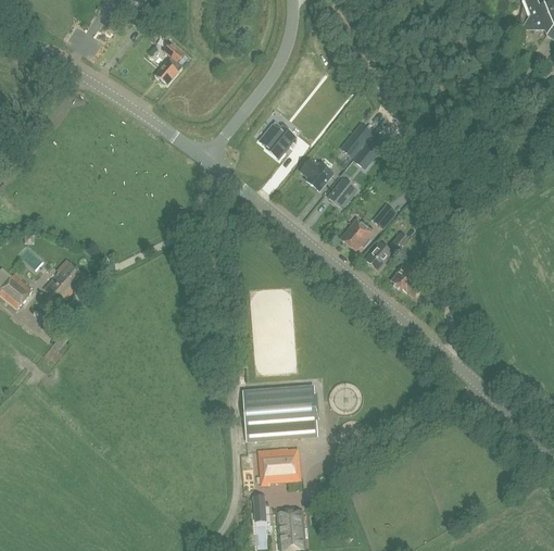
[(98,0),(97,3),(109,9),(113,0),(98,0)]
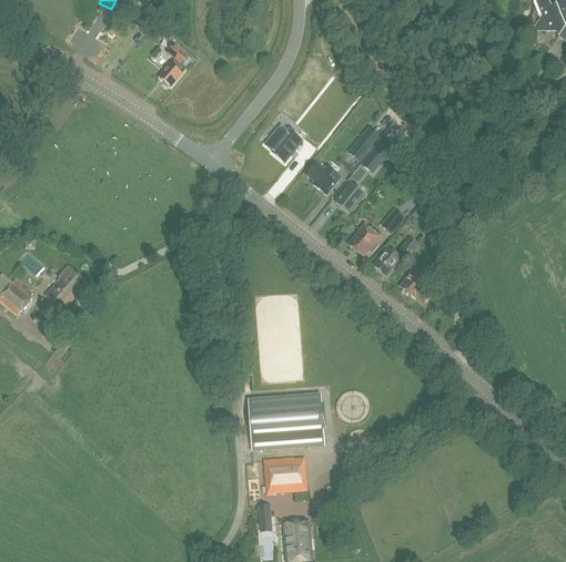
[(557,0),(553,2),(552,0),(546,0),(535,0),(541,12),(535,19),(538,28),(553,30),(555,33),(554,34),(565,43),(565,20),(562,24),(558,16),(565,12),(565,0),(557,0)]
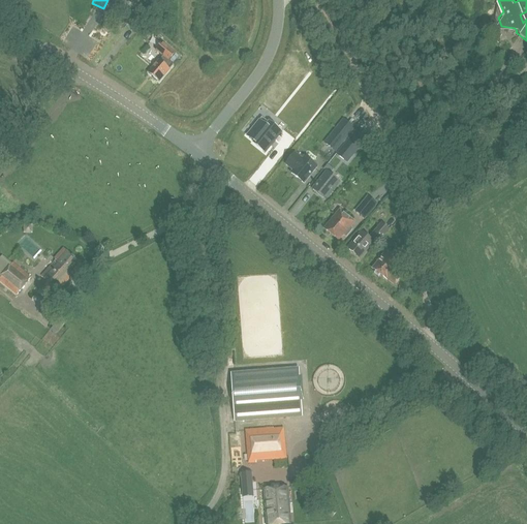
[(131,6),(123,17),(128,21),(130,19),(134,23),(142,14),(131,6)]
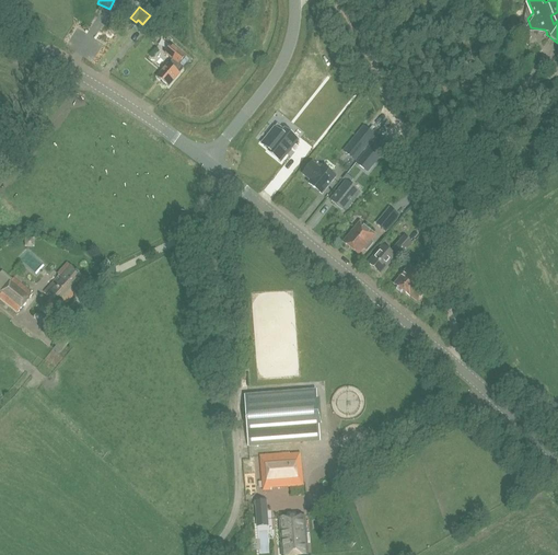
[(71,36),(77,22),(68,19),(62,33),(71,36)]
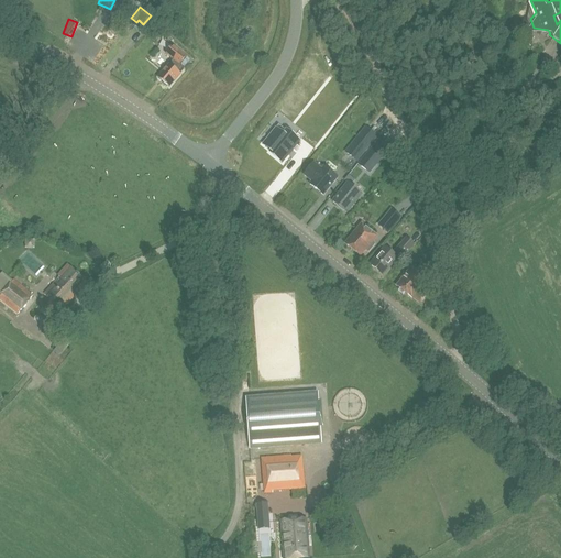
[(185,52),(172,41),(164,50),(171,55),(156,73),(167,83),(178,69),(177,68),(180,63),(178,61),(185,52)]
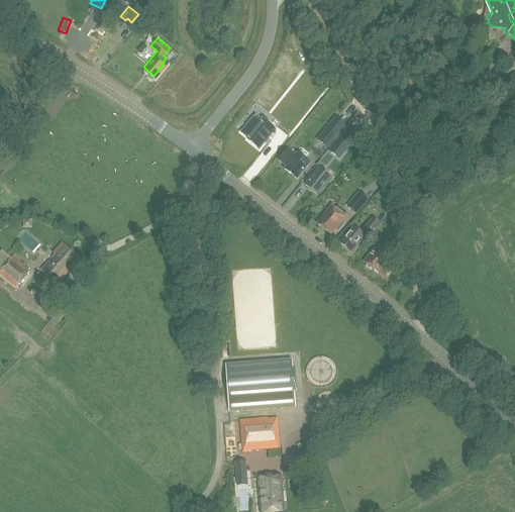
[(246,135),(258,144),(273,125),(261,115),(253,110),(241,125),(239,127),(247,133),(246,135)]
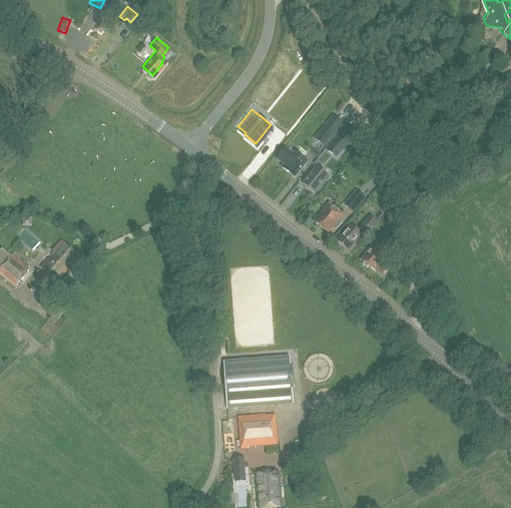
[(332,111),(313,133),(323,141),(342,119),(332,111)]
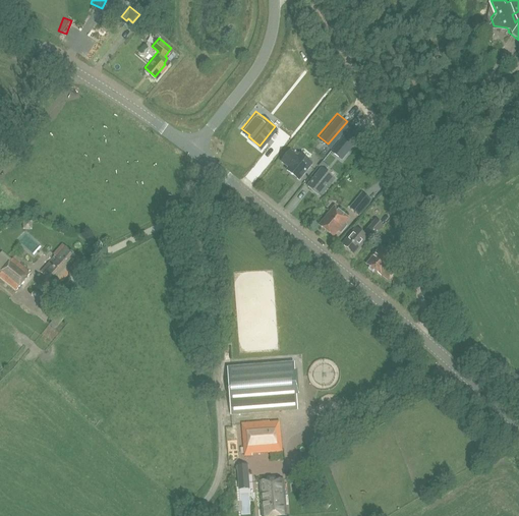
[(349,122),(334,140),(344,150),(359,130),(349,122)]
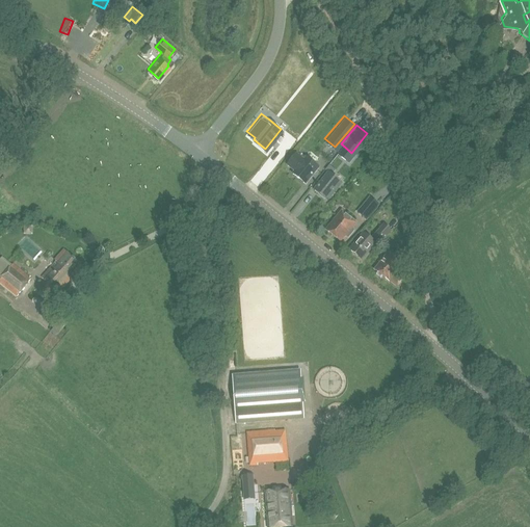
[(317,163),(303,153),(302,156),(294,150),(285,161),(293,167),(291,169),(303,180),(317,163)]
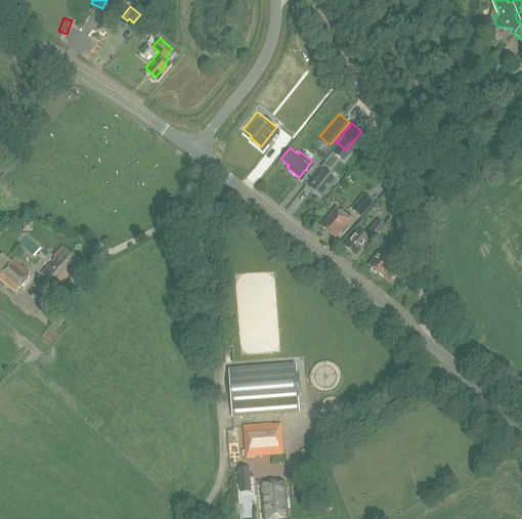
[(322,166),(307,184),(319,193),(334,175),(324,168),(329,163),(322,158),(318,163),(322,166)]
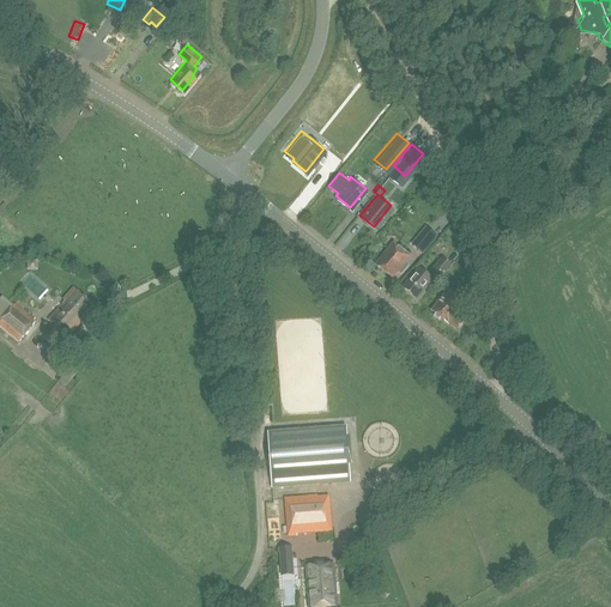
[(415,235),(411,240),(415,243),(421,247),(422,244),(431,234),(434,230),(424,223),(415,235)]
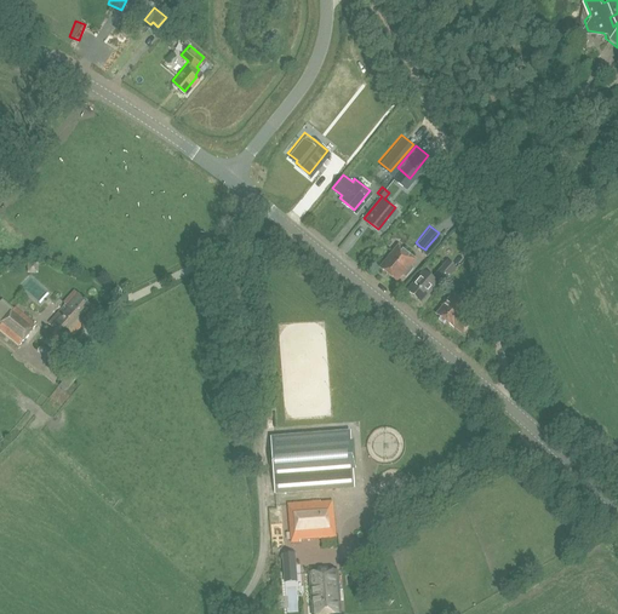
[(407,260),(412,254),(395,241),(378,264),(395,276),(400,269),(404,271),(410,263),(407,260)]
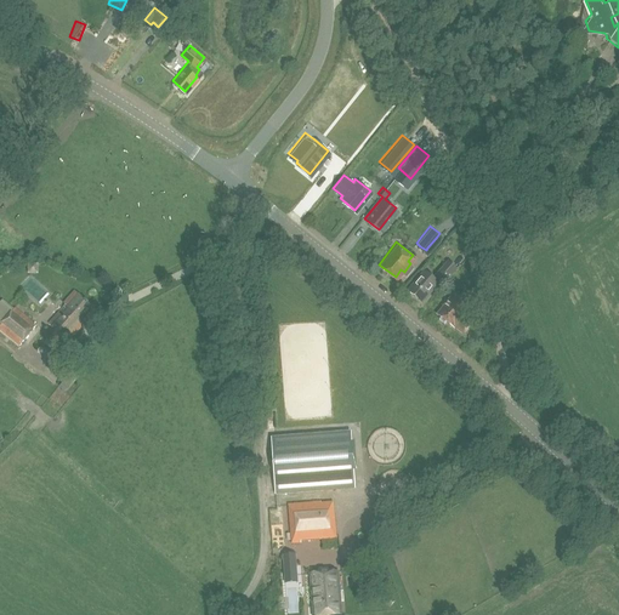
[(437,274),(442,279),(455,265),(446,257),(437,266),(441,269),(437,274)]
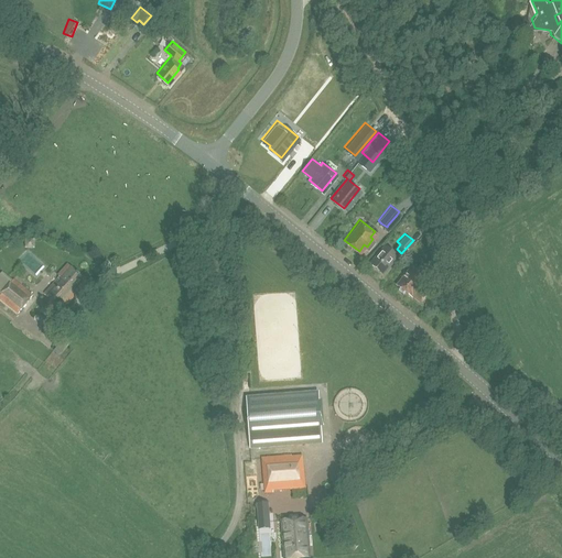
[(396,252),(384,242),(368,260),(381,270),(396,252)]
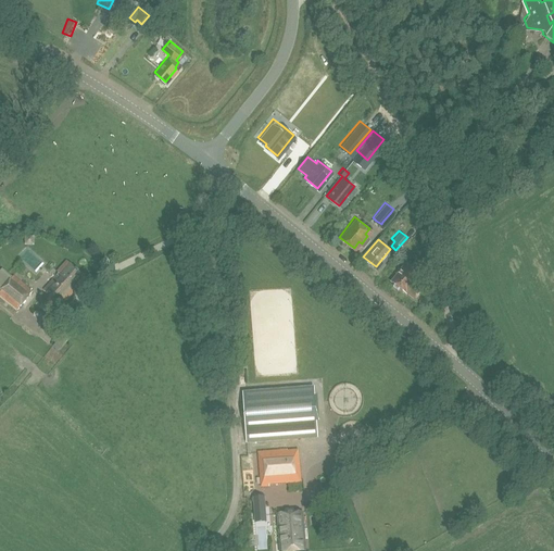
[(27,268),(32,265),(38,272),(48,263),(32,247),(19,260),(27,268)]
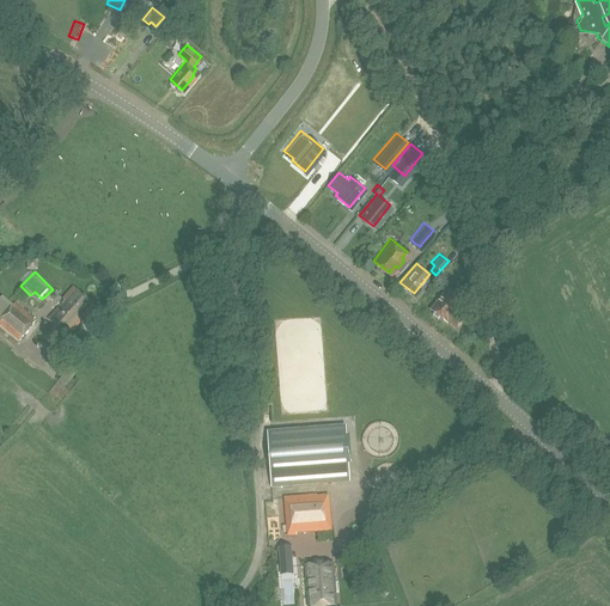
[(446,283),(429,305),(455,325),(464,314),(455,307),(463,297),(461,295),(467,288),(457,280),(451,287),(446,283)]
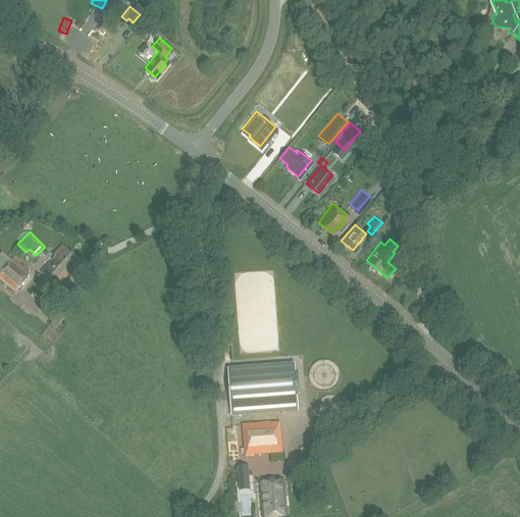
[(71,268),(80,259),(60,242),(52,251),(53,253),(40,268),(56,282),(69,267),(71,268)]
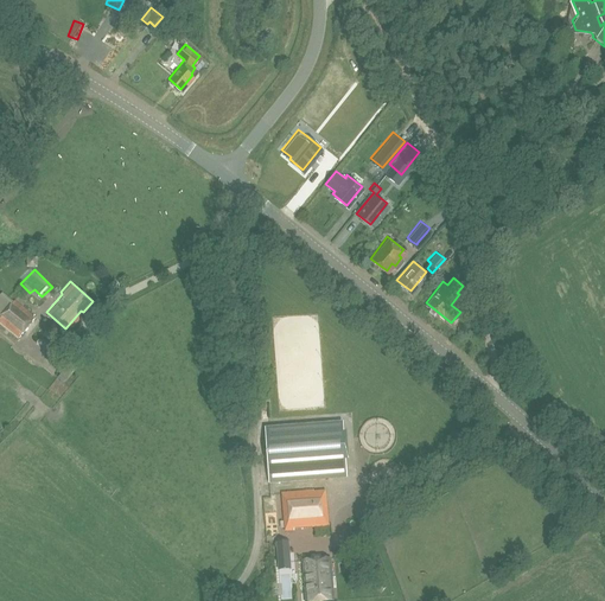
[(4,288),(0,292),(0,307),(11,295),(4,288)]
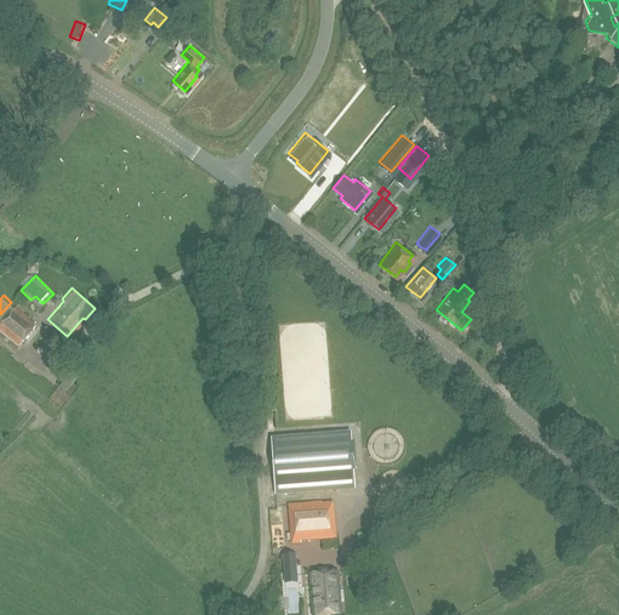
[(13,303),(0,320),(0,326),(18,341),(34,319),(13,303)]
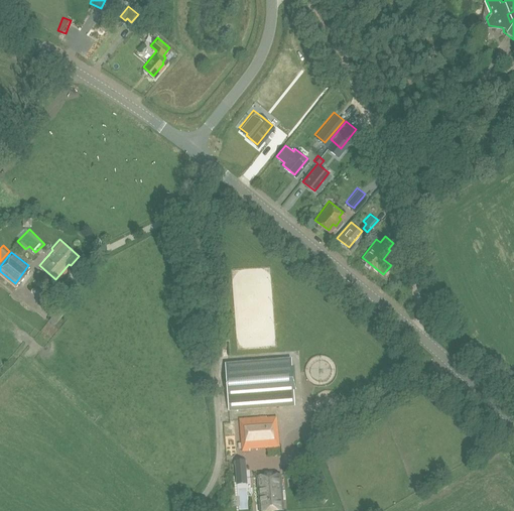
[(289,355),(224,360),(228,406),(292,401),(289,355)]
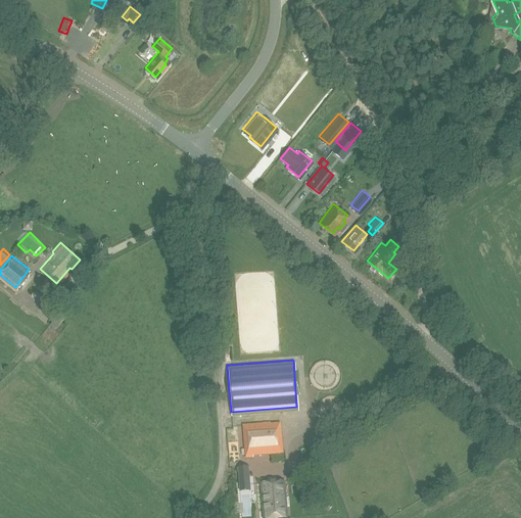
[(241,422),(243,454),(251,454),(251,450),(267,449),(278,449),(276,420),(269,421),(269,420),(241,422)]
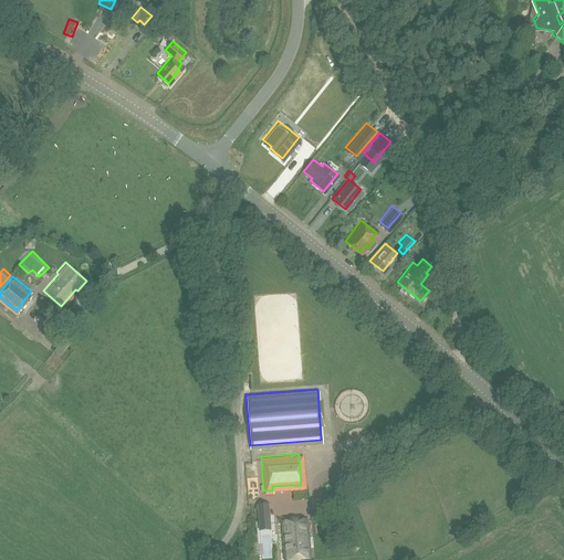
[(306,516),(280,518),(283,557),(310,555),(306,516)]
